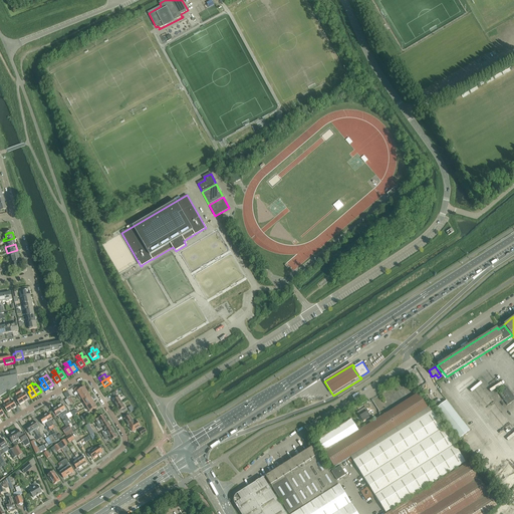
[(513,398),(506,387),(498,393),(507,406),(513,401),(513,398)]
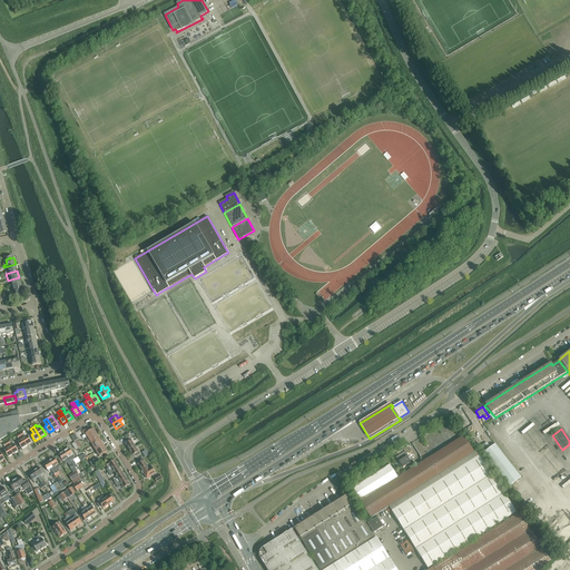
[(86,434),(88,438),(85,439),(87,442),(89,440),(97,435),(94,430),(90,432),(86,434)]
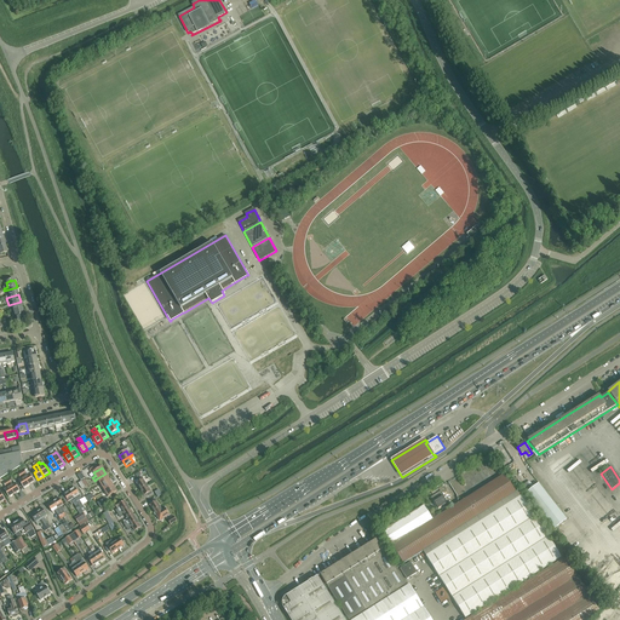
[(24,471),(22,474),(29,486),(35,482),(30,475),(27,470),(24,471)]
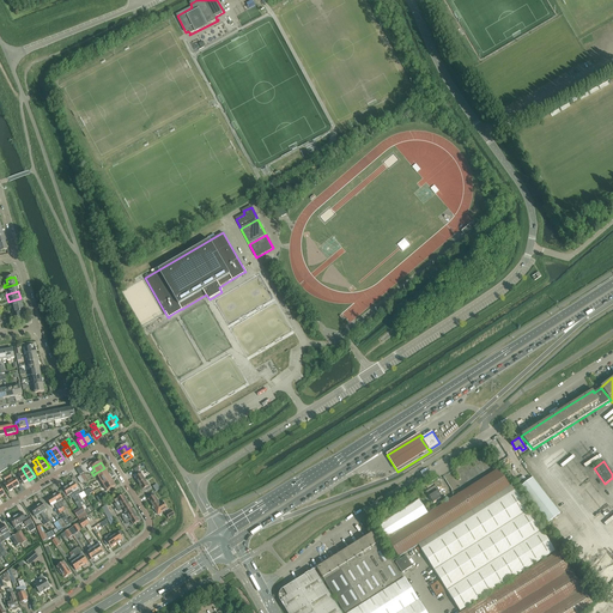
[(22,468),(18,469),(19,473),(22,474),(19,477),(23,484),(29,480),(22,468)]
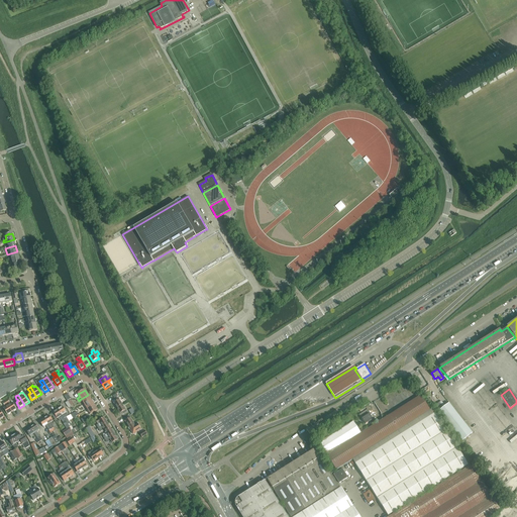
[(88,395),(81,399),(84,404),(91,400),(88,395)]
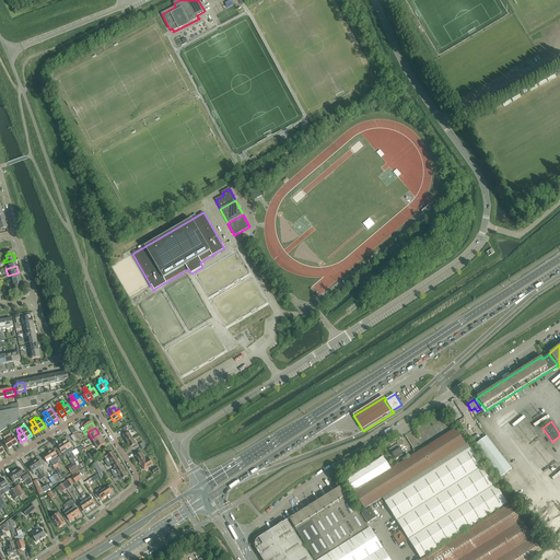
[(383,457),(346,480),(364,510),(383,498),(385,502),(385,503),(420,559),(474,525),(474,524),(506,504),(469,444),(466,445),(455,429),(391,469),(383,457)]
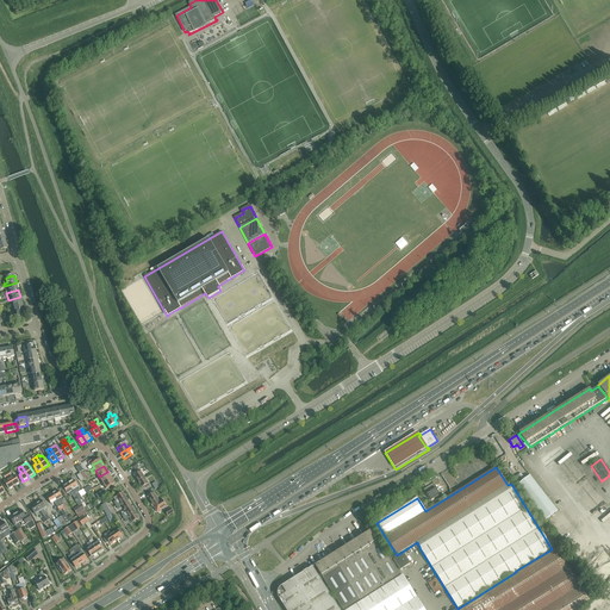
[(135,477),(138,483),(144,478),(139,471),(136,472),(137,474),(135,477)]
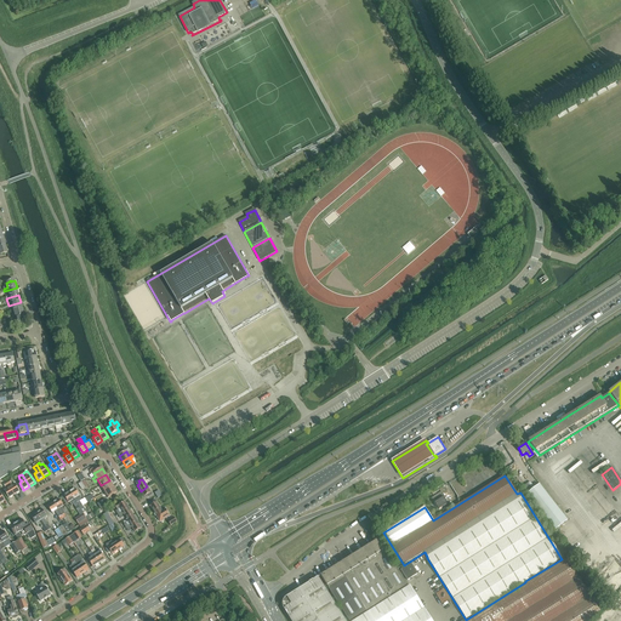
[(109,480),(101,485),(104,493),(113,486),(109,480)]
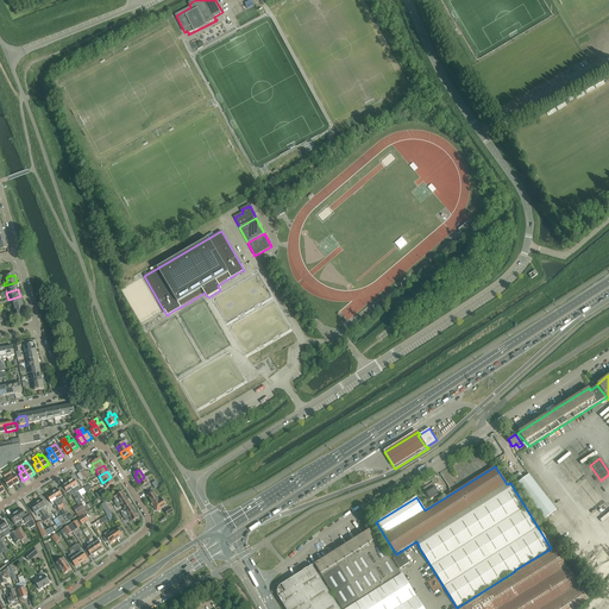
[(10,472),(7,473),(14,485),(19,482),(16,475),(13,477),(12,475),(10,472)]
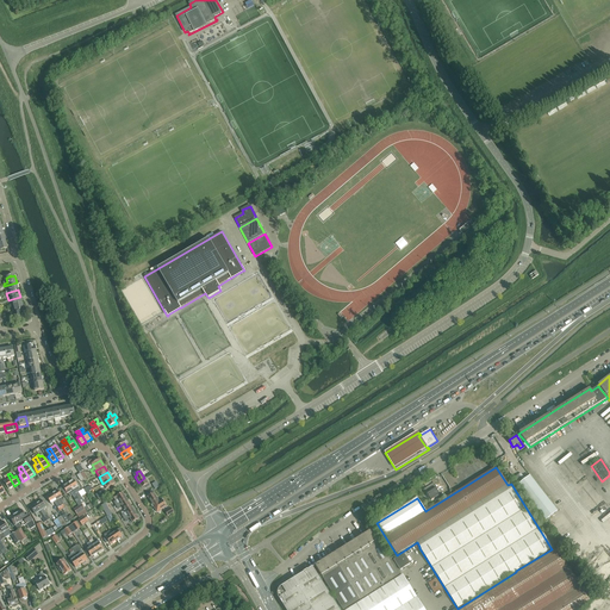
[(7,474),(4,477),(5,479),(6,481),(5,483),(8,490),(14,486),(7,474)]
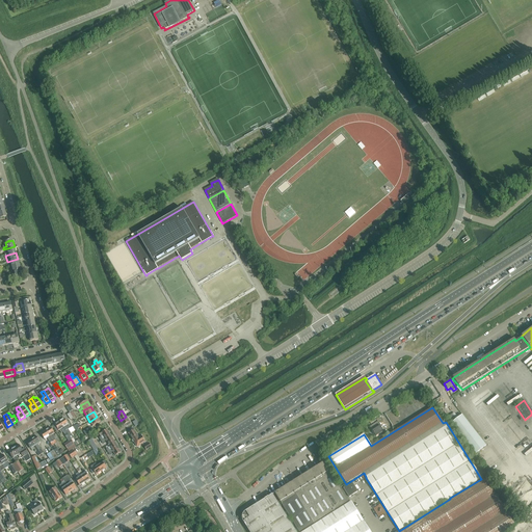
[(462,416),(451,424),(475,455),(486,446),(462,416)]
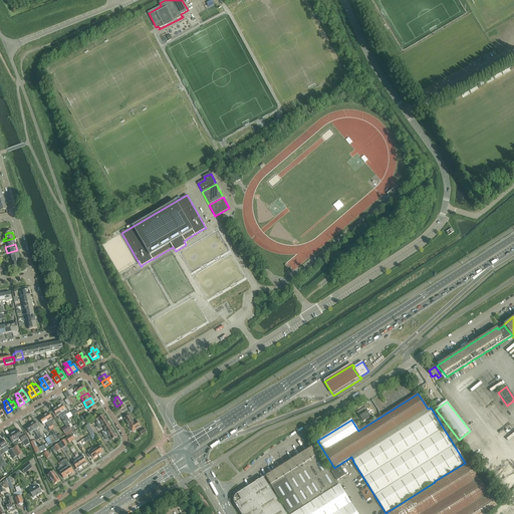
[(93,403),(86,408),(89,413),(97,408),(93,403)]
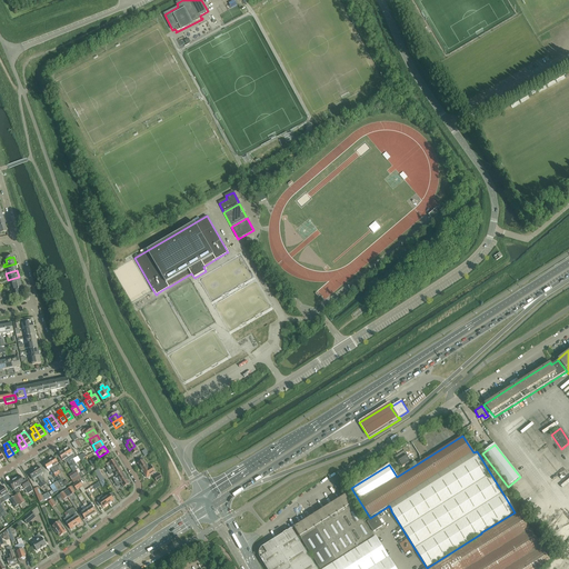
[(135,446),(129,450),(132,456),(135,453),(136,456),(139,453),(135,446)]
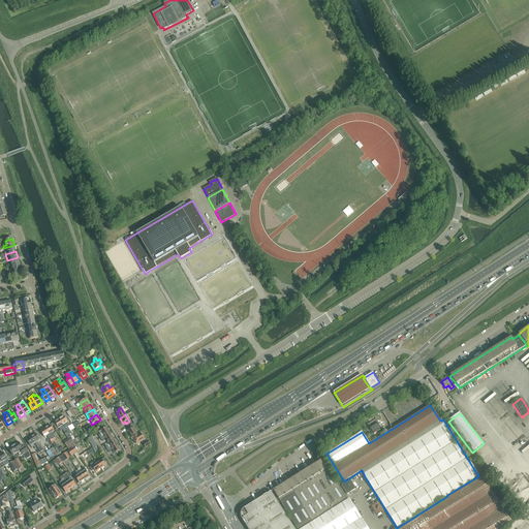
[(64,416),(59,419),(68,433),(69,436),(71,434),(67,428),(70,427),(68,423),(64,416)]
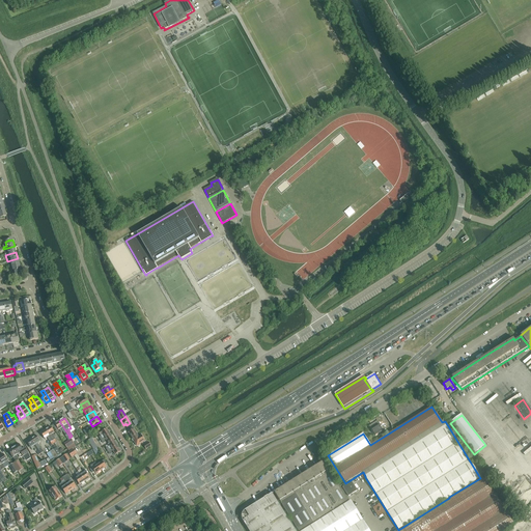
[(68,435),(59,421),(55,424),(59,430),(61,428),(66,436),(68,435)]
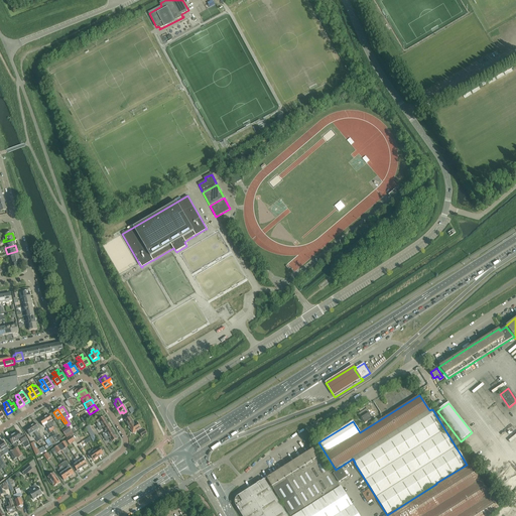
[(372,414),(370,415),(366,409),(359,414),(361,418),(365,424),(372,419),(374,418),(372,414)]
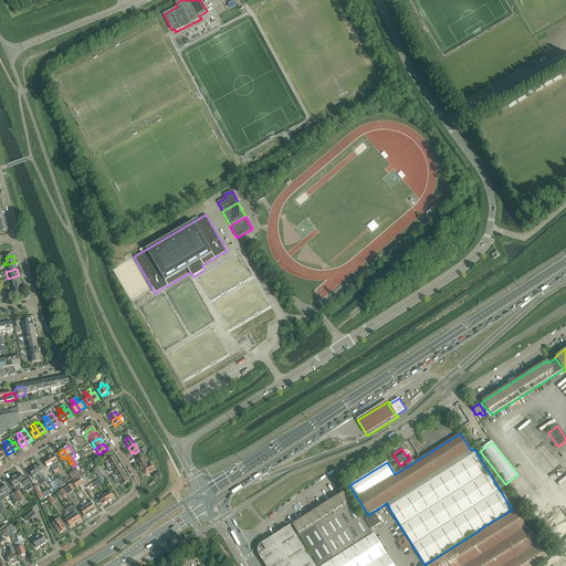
[(53,454),(49,458),(58,473),(60,471),(59,469),(58,469),(54,464),(58,462),(53,454)]
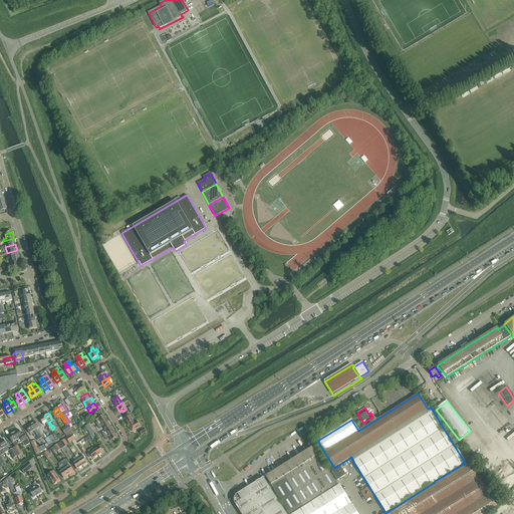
[(124,420),(127,425),(133,421),(129,415),(125,416),(126,418),(124,420)]
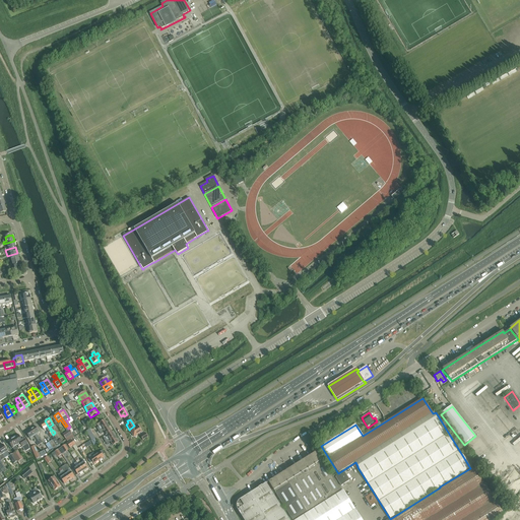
[(53,435),(45,420),(40,424),(44,431),(47,429),(50,434),(49,434),(51,436),(53,435)]
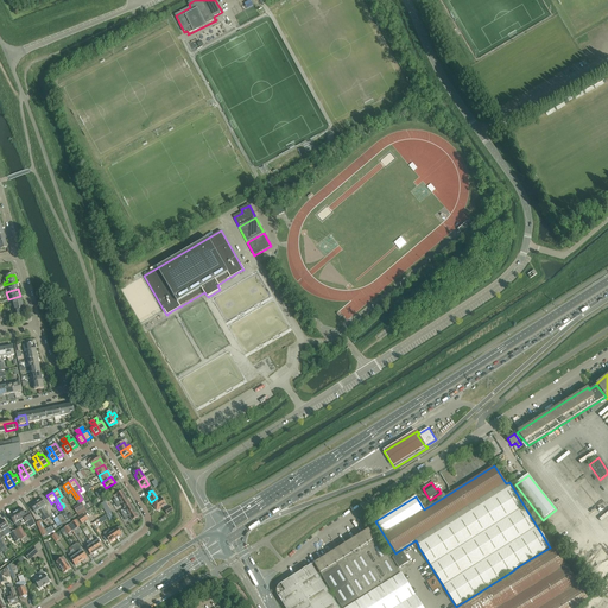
[(114,501),(116,505),(126,498),(122,492),(116,495),(120,501),(118,502),(116,500),(114,501)]
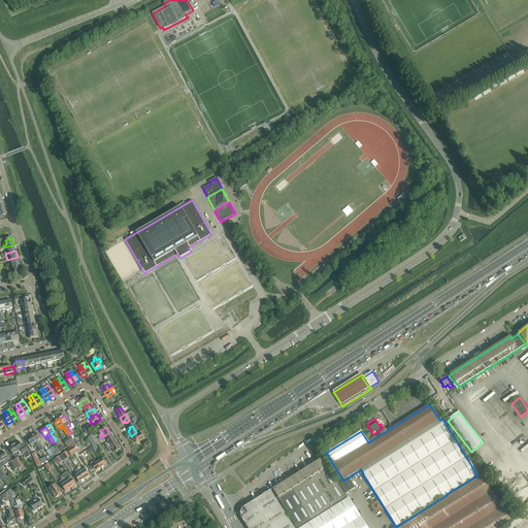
[(109,432),(101,438),(102,441),(104,440),(103,438),(105,437),(107,441),(113,438),(109,432)]
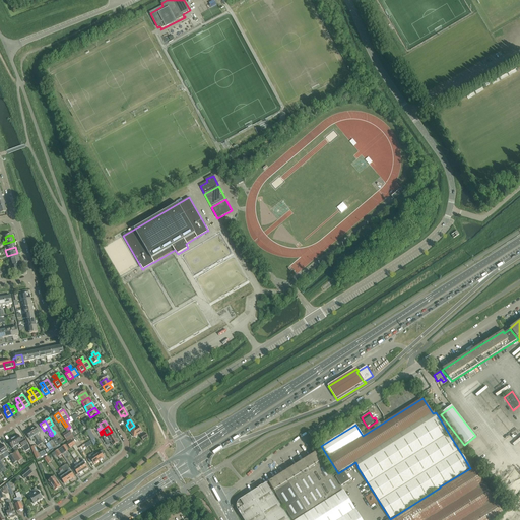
[(134,426),(129,430),(132,435),(134,433),(136,436),(141,433),(142,433),(138,427),(136,429),(134,426)]
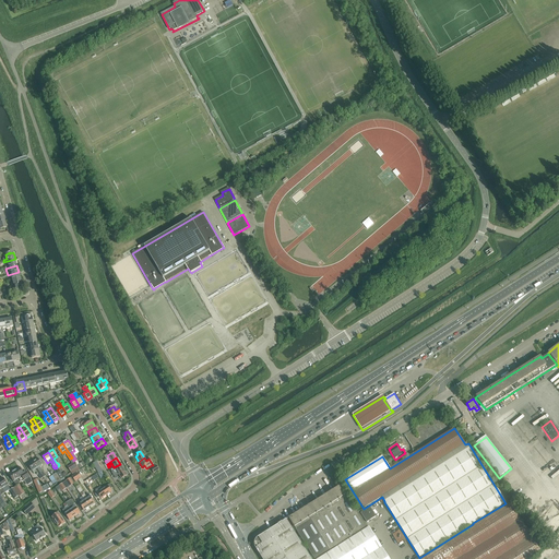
[(38,459),(33,462),(44,478),(45,477),(39,467),(43,465),(38,459)]
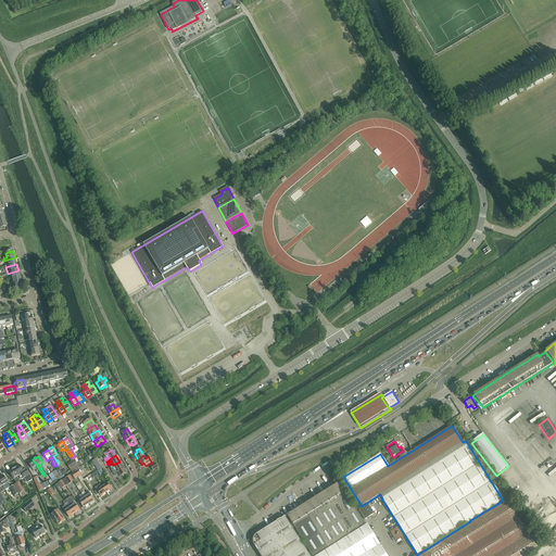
[(43,476),(33,459),(28,463),(32,469),(35,467),(41,477),(43,476)]
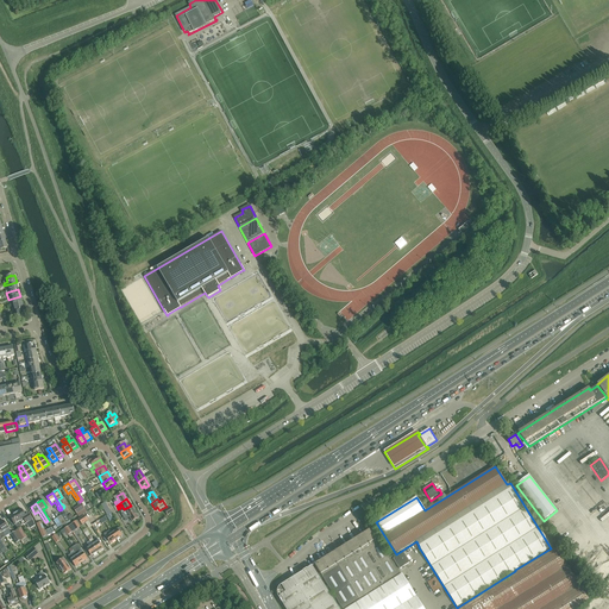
[(105,503),(101,506),(107,516),(112,514),(105,503)]
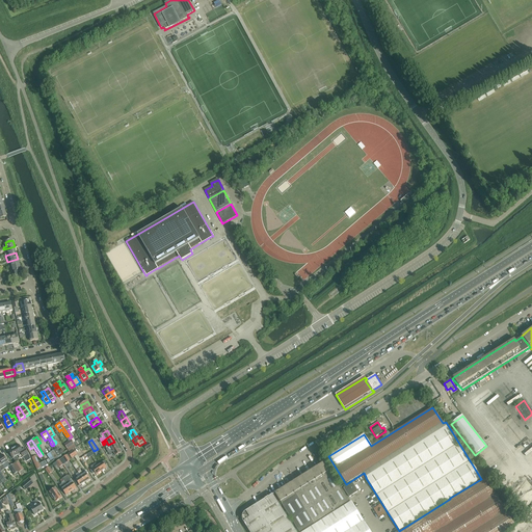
[(64,445),(68,449),(69,452),(76,448),(76,447),(74,445),(73,444),(72,441),(64,445)]
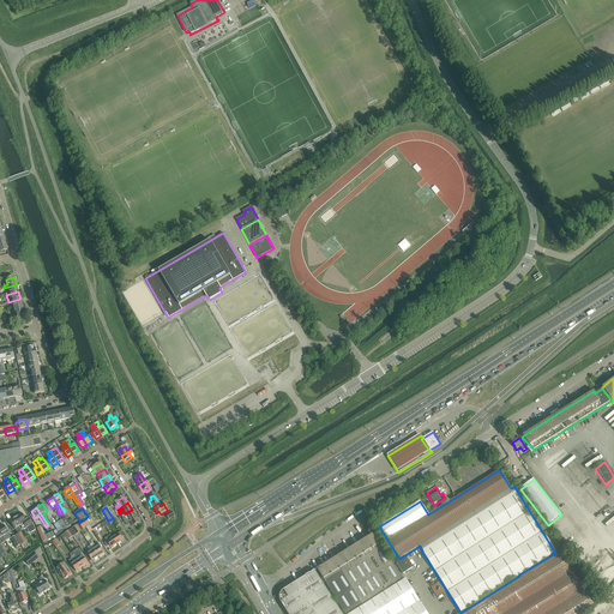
[(122,519),(125,523),(136,516),(132,510),(125,513),(128,518),(126,521),(125,518),(122,519)]
